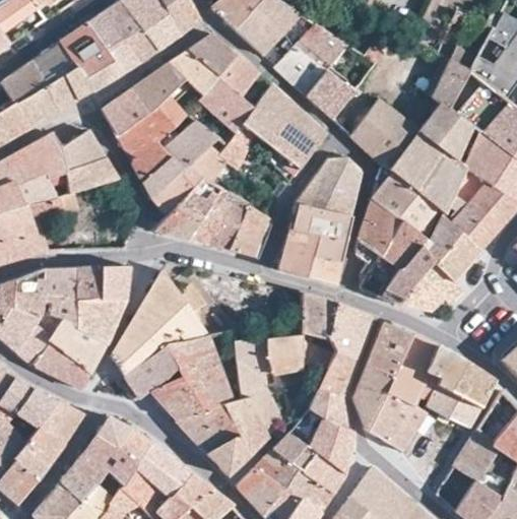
[(33,3),(29,0),(10,0),(0,7),(0,28),(4,34),(38,10),(33,3)]
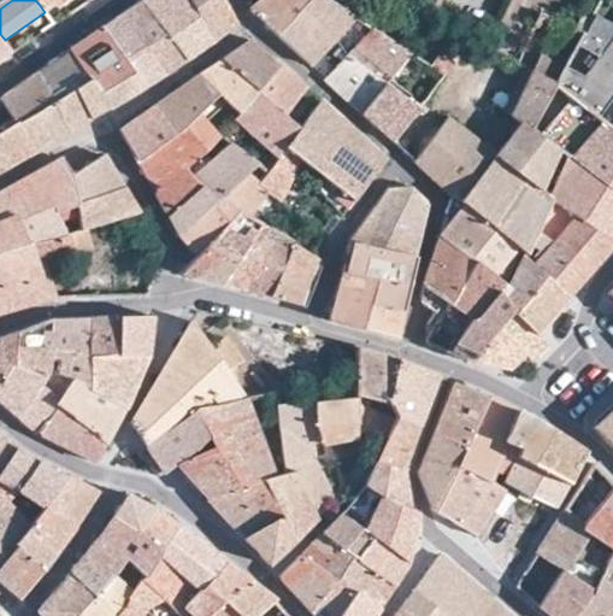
[(47,12),(64,0),(43,0),(39,4),(45,12),(46,13),(47,12)]
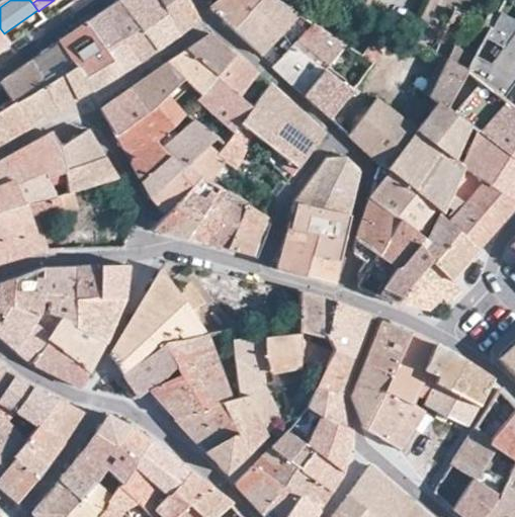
[(122,0),(120,2),(158,52),(183,33),(160,0),(122,0)]
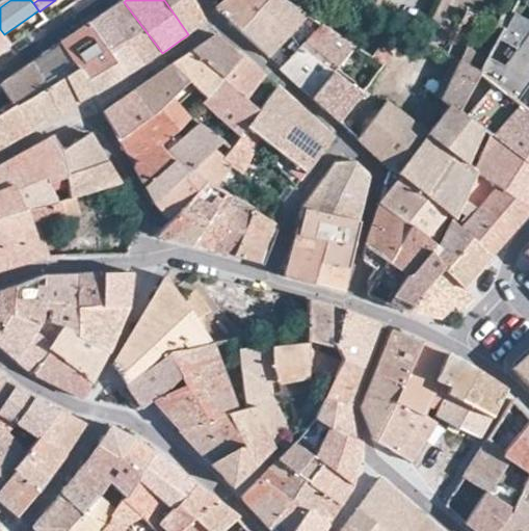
[(164,0),(188,34),(206,20),(194,0),(164,0)]
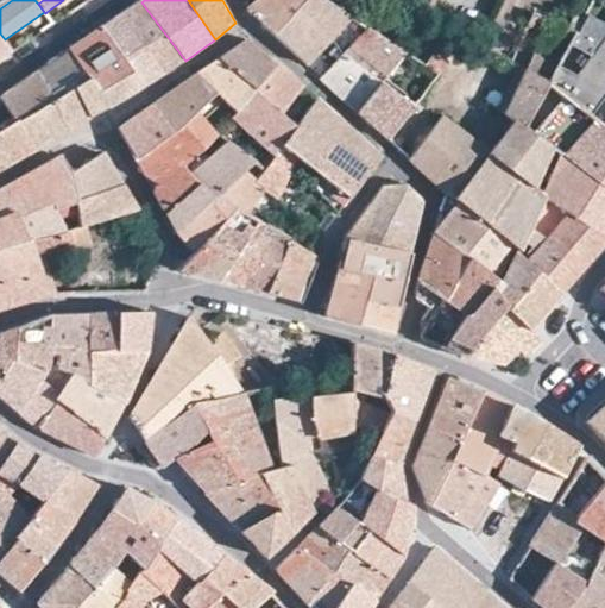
[(262,0),(252,8),(249,11),(276,36),(288,23),(300,10),(308,0),(262,0)]
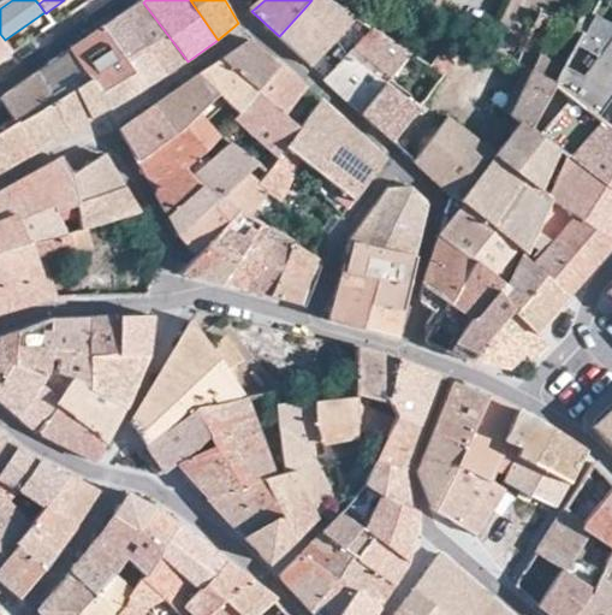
[(330,0),(312,0),(303,10),(338,39),(346,29),(357,18),(330,0)]
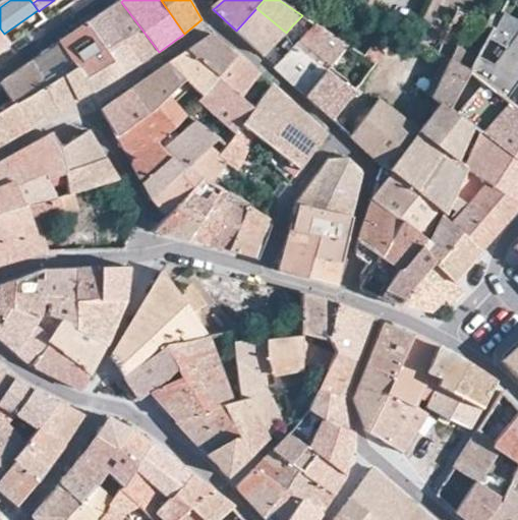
[(105,13),(140,64),(159,52),(121,2),(105,13)]
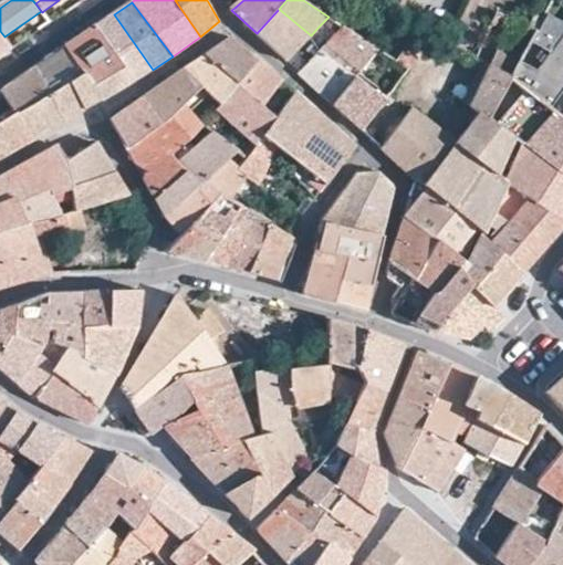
[(279,9),(268,21),(300,48),(311,35),(279,9)]
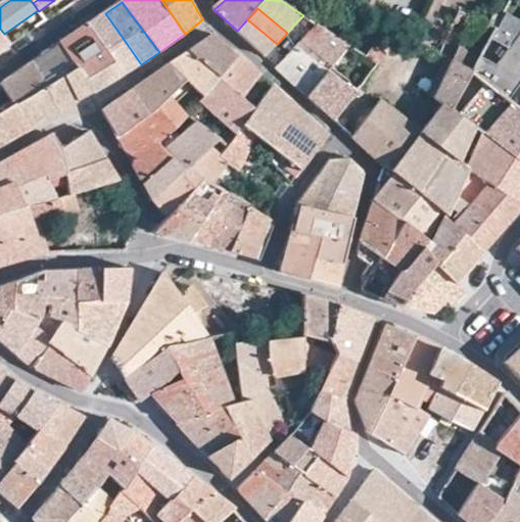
[(487,83),(512,103),(519,92),(519,19),(507,12),(499,29),(491,39),(511,49),(499,66),(483,57),(482,59),(474,73),(487,83)]
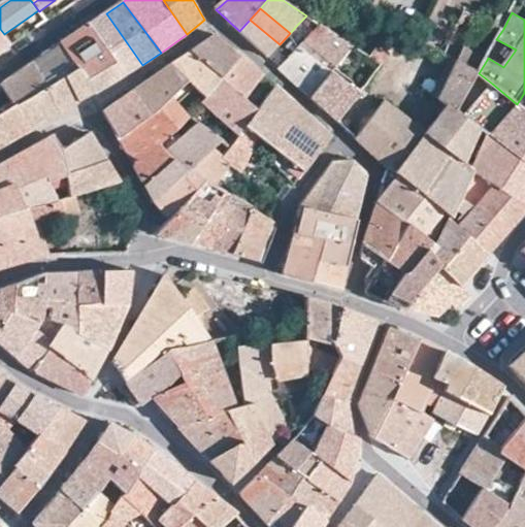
[(90,25),(126,74),(142,65),(106,13),(90,25)]
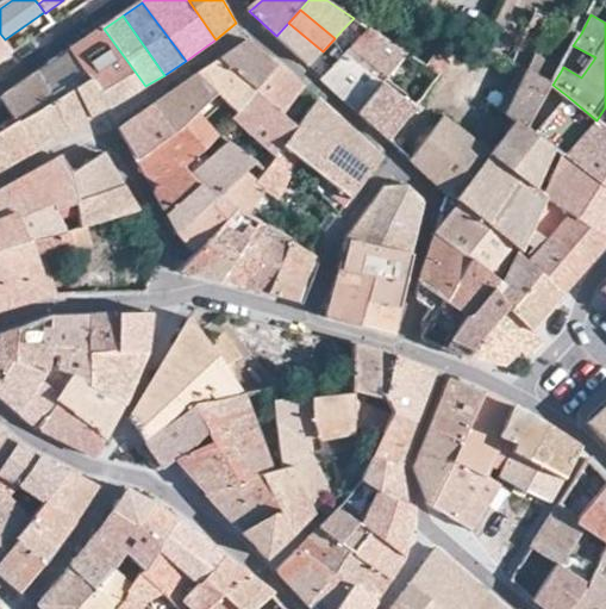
[(354,18),(343,29),(351,36),(353,36),(364,25),(354,18)]
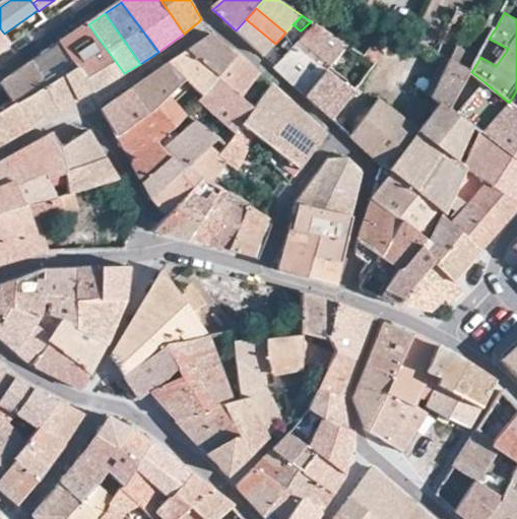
[(246,19),(236,30),(264,56),(275,44),(246,19)]
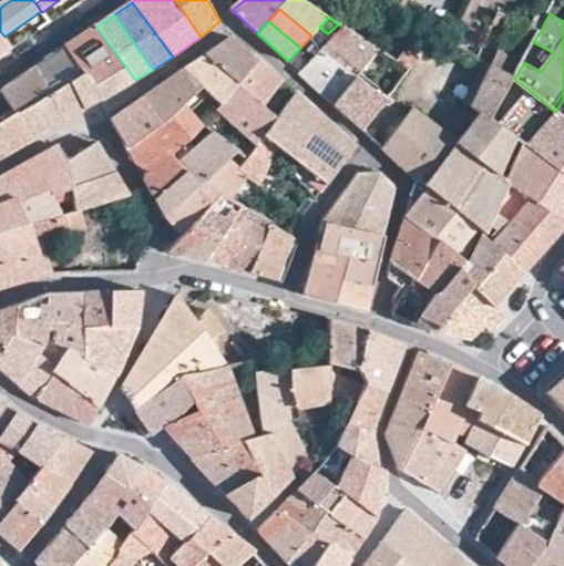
[(80,68),(101,100),(135,80),(96,27),(67,47),(80,68)]
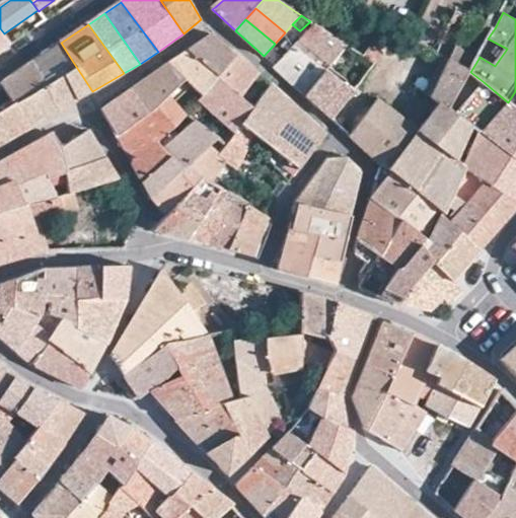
[(301,41),(332,66),(350,46),(317,25),(301,41)]
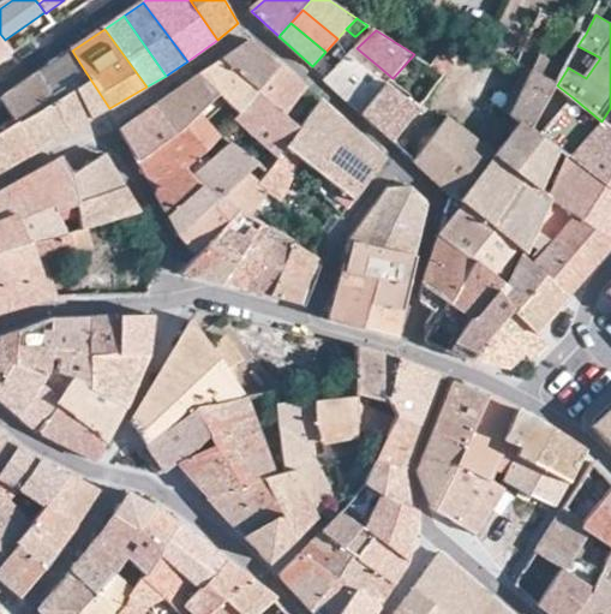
[(0,65),(15,55),(5,40),(0,34),(0,65)]
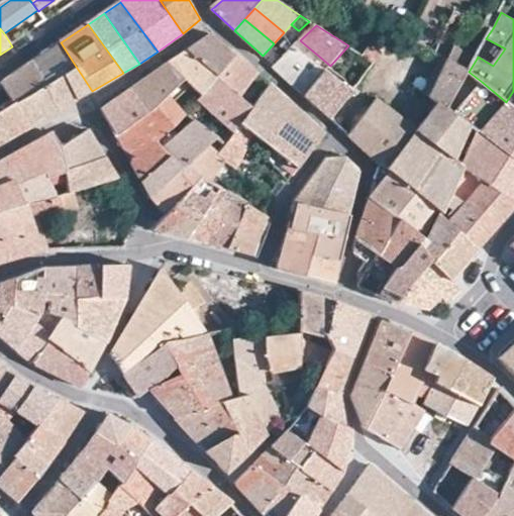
[(188,50),(218,78),(220,76),(234,58),(236,56),(213,34),(188,50)]
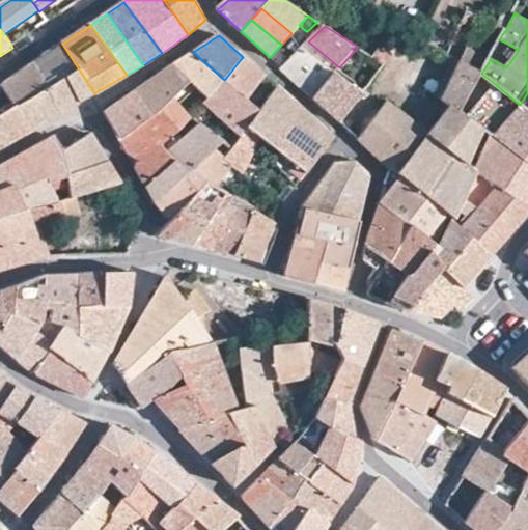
[(472,43),(468,51),(490,60),(491,58),(494,52),(493,51),(472,43)]
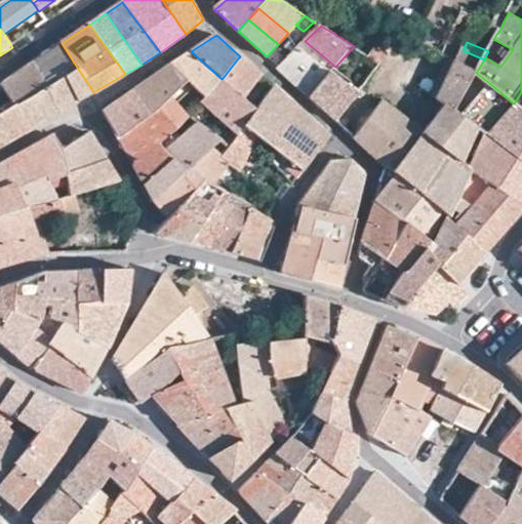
[(280,69),(312,97),(333,73),(299,47),(280,69)]
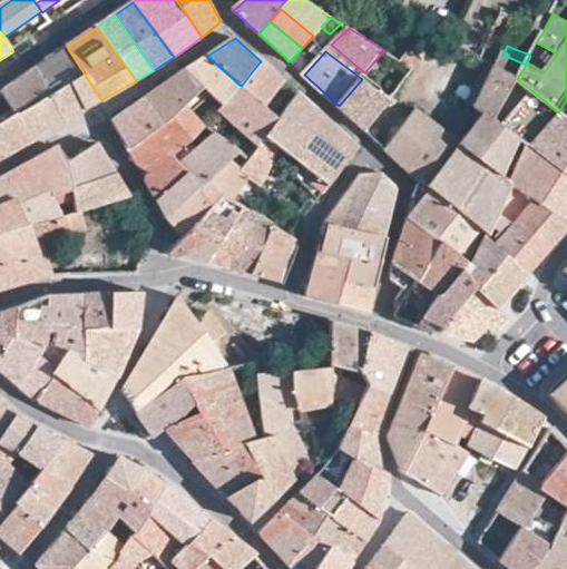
[(401,61),(414,70),(420,60),(408,51),(401,61)]
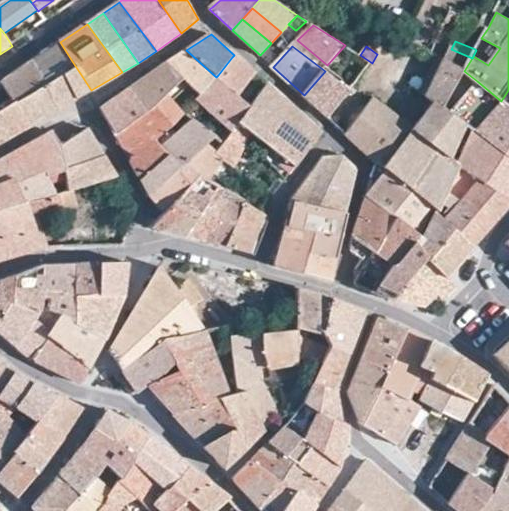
[(465,125),(449,112),(442,106),(464,71),(472,58),(451,49),(445,61),(426,97),(433,102),(413,129),(373,99),(347,132),(346,134),(379,164),(379,165),(430,206),(438,213),(461,167),(458,166),(450,160),(465,125)]
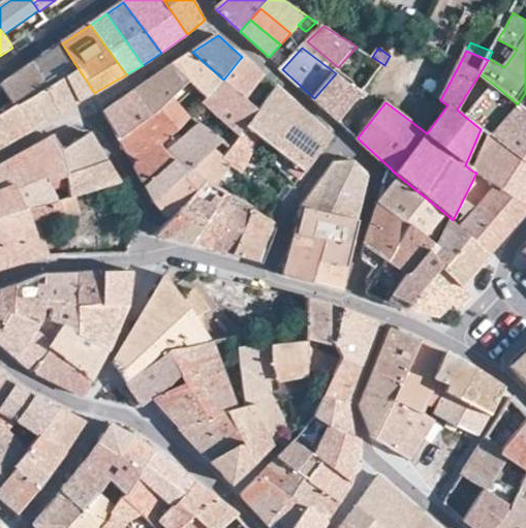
[(173,65),(189,82),(207,98),(223,80),(192,52),(173,65)]
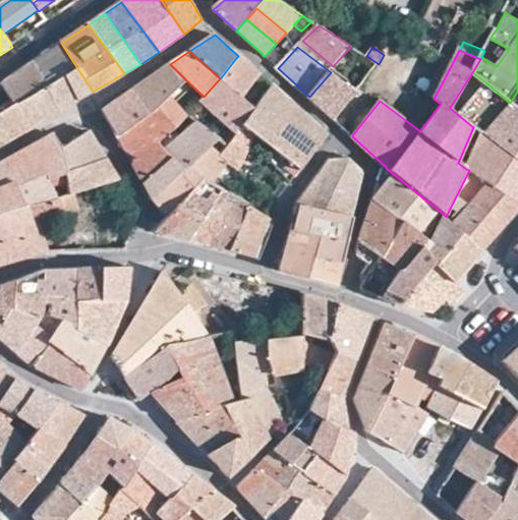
[(48,52),(34,62),(44,82),(60,71),(49,55),(48,52)]
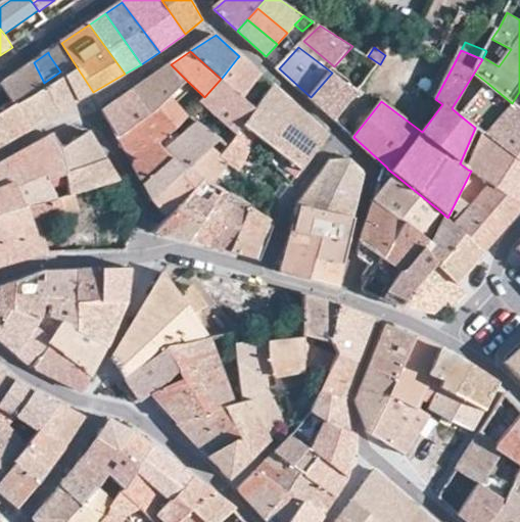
[(428,94),(435,99),(455,62),(447,58),(428,94)]
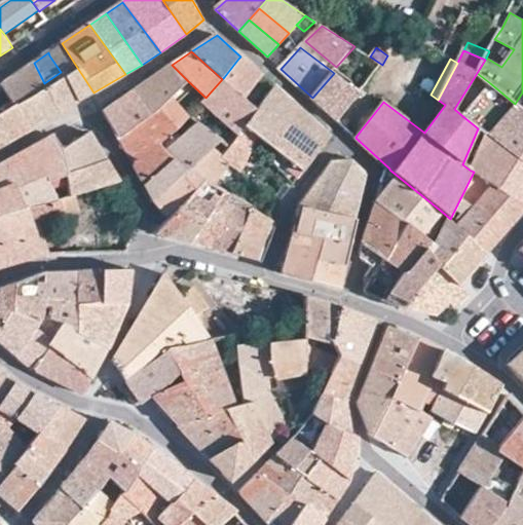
[(13,104),(32,130),(59,114),(44,83),(34,63),(1,85),(13,104)]
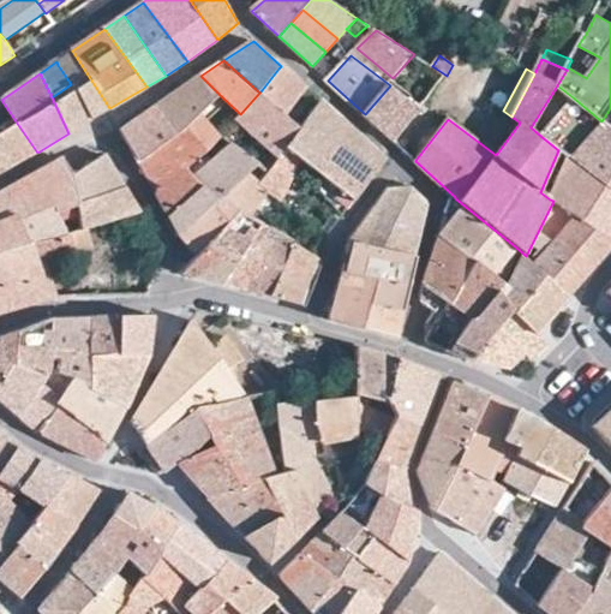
[(52,97),(69,133),(109,108),(87,73),(71,84),(52,97)]
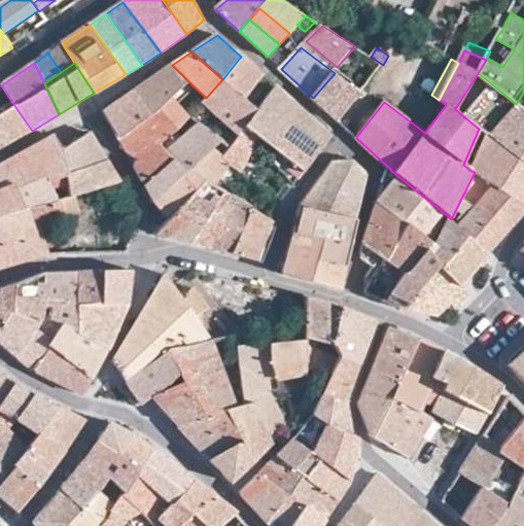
[(161,108),(171,98),(188,81),(172,65),(104,112),(120,140),(161,108)]
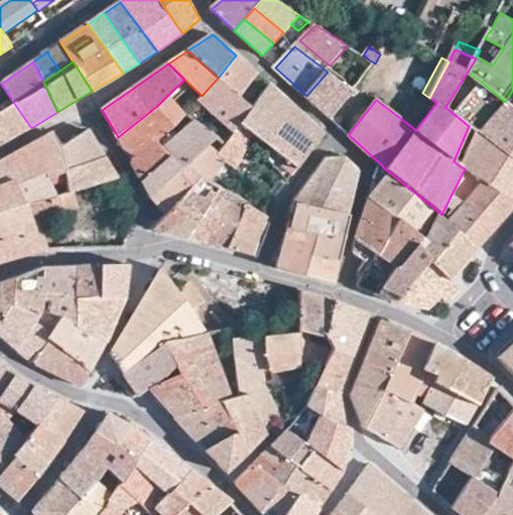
[(328,72),(306,96),(333,120),(334,119),(353,92),(328,72)]
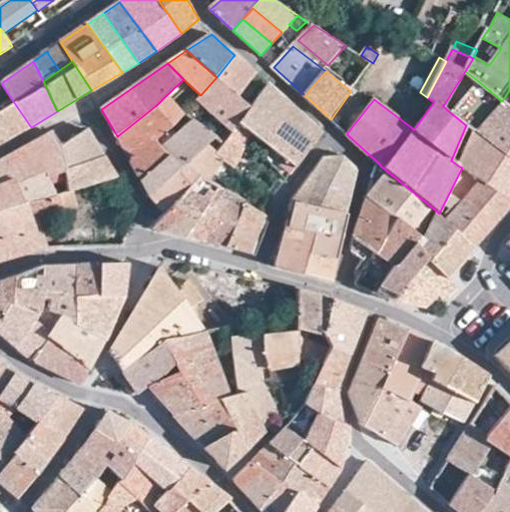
[(240,120),(241,119),(223,105),(233,92),(216,77),(200,95),(185,113),(193,119),(202,127),(216,137),(223,143),(240,120)]
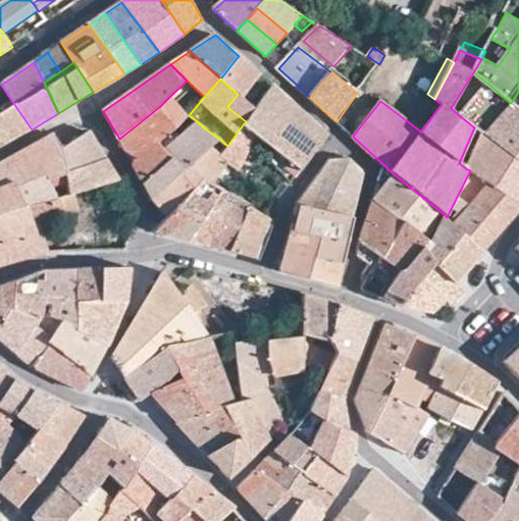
[(518,109),(511,103),(486,83),(458,114),(474,127),(482,134),(518,163),(518,109)]
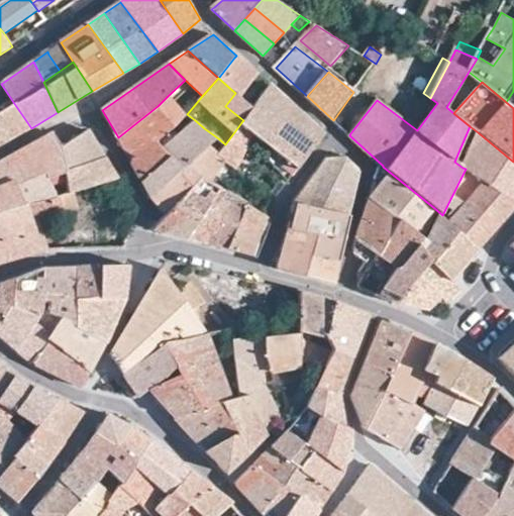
[(259,100),(243,120),(242,121),(225,144),(218,155),(226,162),(237,170),(253,134),(275,150),(299,169),(324,136),(323,134),(270,85),(259,100)]
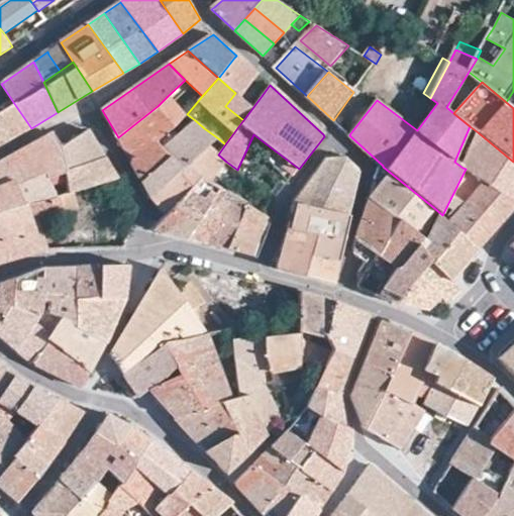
[(158,142),(175,127),(186,115),(168,96),(158,106),(118,137),(124,147),(136,156),(134,158),(133,163),(158,144),(158,142)]
